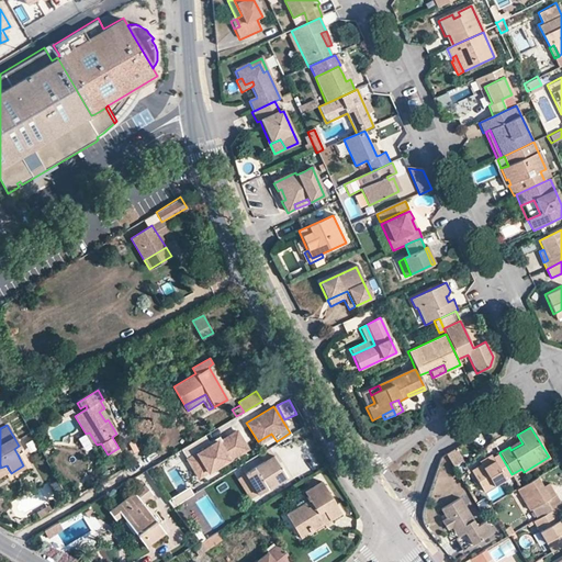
[(204,435),(180,449),(199,478),(227,459),(227,461),(247,448),(236,430),(221,440),(217,442),(215,438),(209,442),(204,435)]
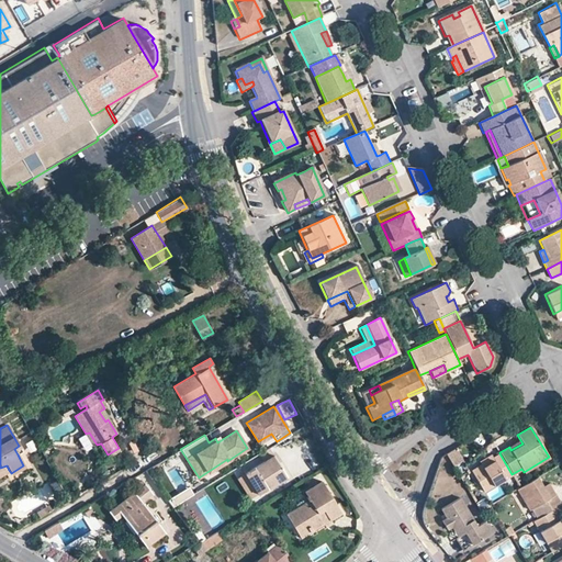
[(86,434),(93,448),(97,445),(89,433),(86,434)]
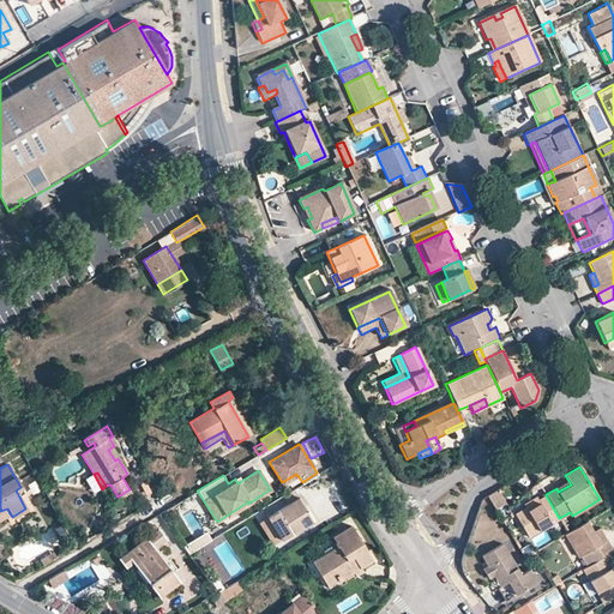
[(557,488),(558,492),(571,485),(569,481),(557,488)]
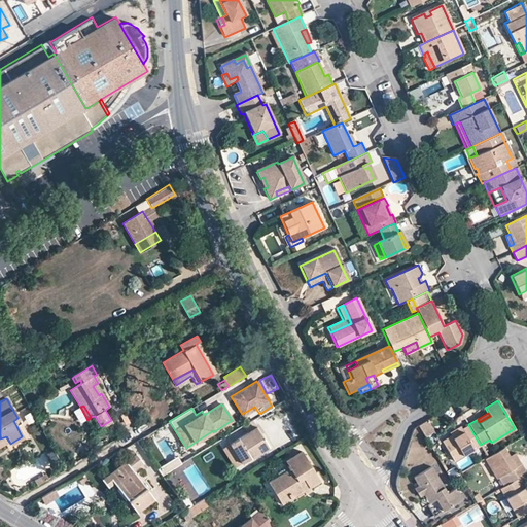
[(54,422),(55,433),(73,431),(72,421),(54,422)]
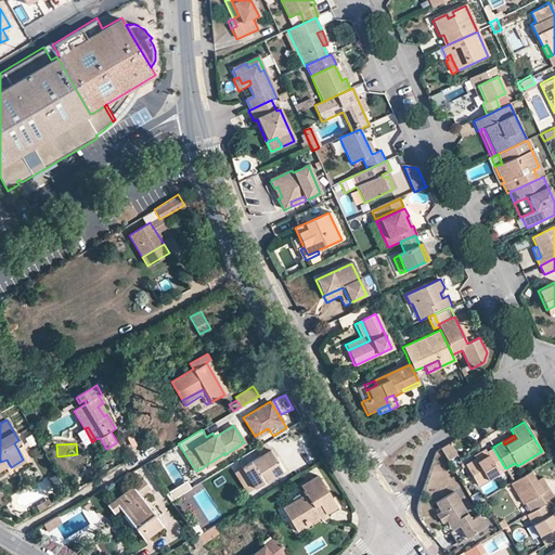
[(452,446),(442,449),(446,460),(454,457),(452,446)]
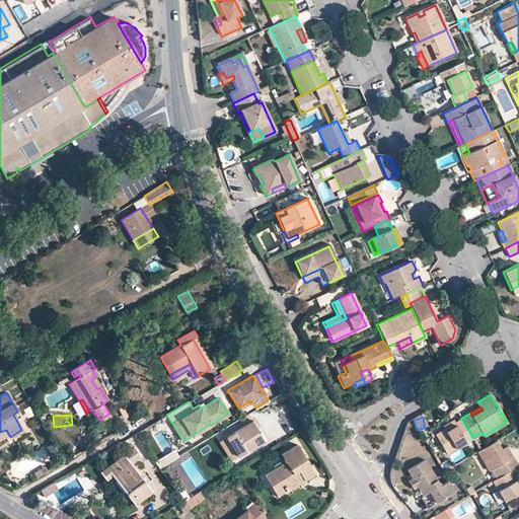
[(435,435),(447,454),(473,438),(472,438),(461,419),(455,423),(453,420),(443,426),(444,429),(435,435)]
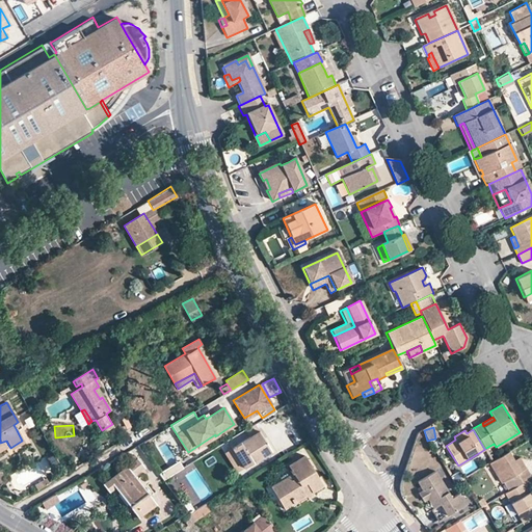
[(232,447),(244,467),(267,453),(261,443),(265,441),(259,430),(232,447)]
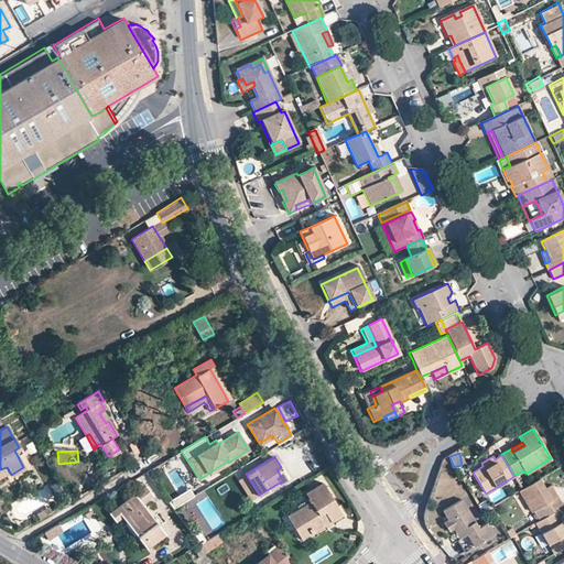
[(0,469),(0,476),(9,472),(7,467),(0,469)]
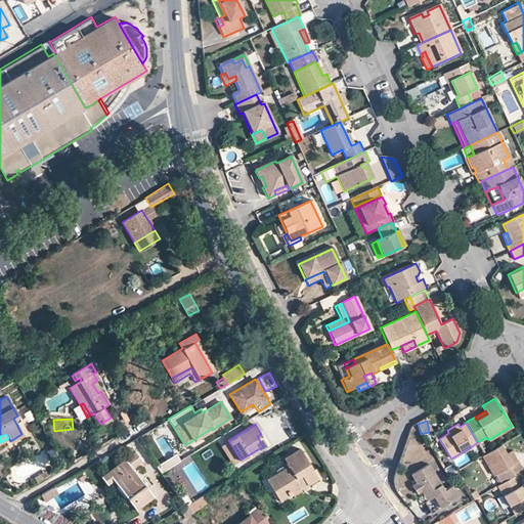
[(257,436),(263,446),(266,443),(261,434),(257,436)]
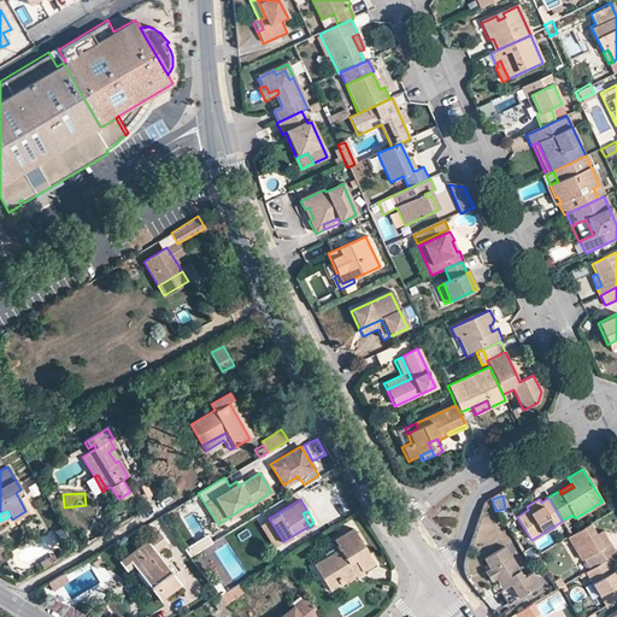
[(142,532),(148,539),(158,532),(153,524),(142,532)]
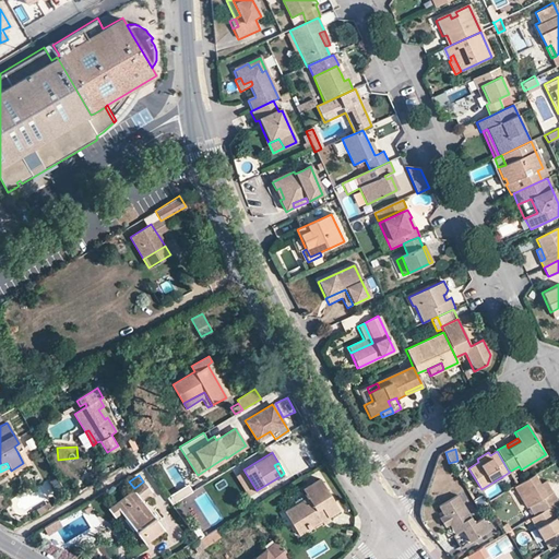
[(538,484),(533,475),(516,485),(514,487),(527,508),(528,507),(534,516),(554,504),(558,501),(551,491),(546,495),(538,484)]
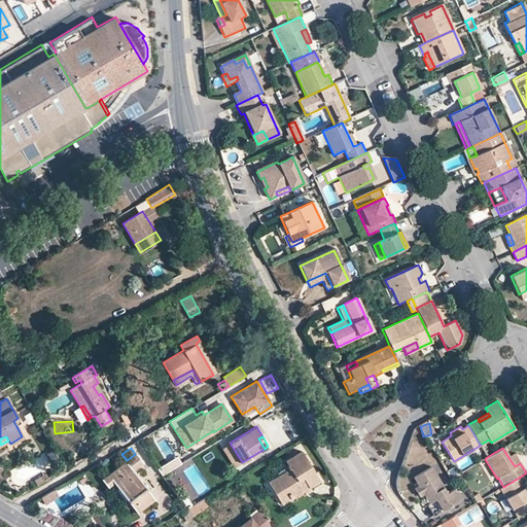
[(268,483),(278,499),(288,493),(290,497),(303,490),(301,486),(307,482),(310,486),(319,481),(302,451),(285,460),(290,469),(268,483)]
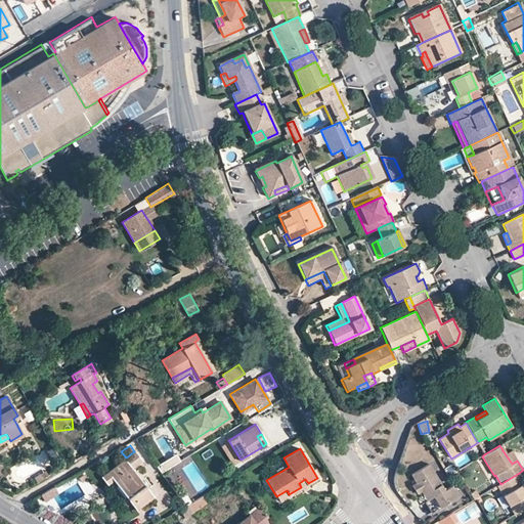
[(125,459),(132,468),(141,461),(134,451),(126,457),(125,459)]
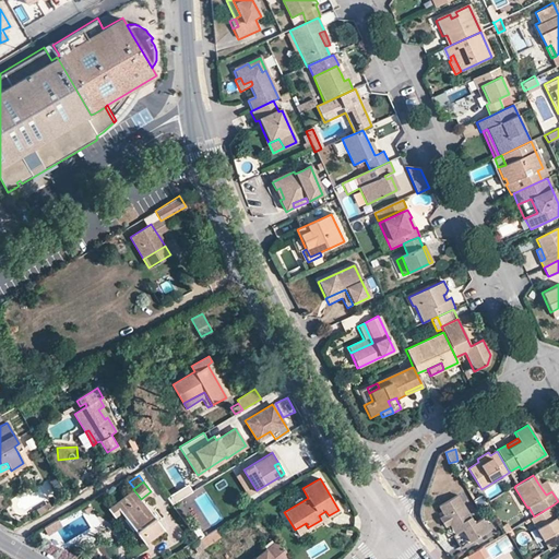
[(188,486),(167,498),(171,507),(193,495),(188,486)]
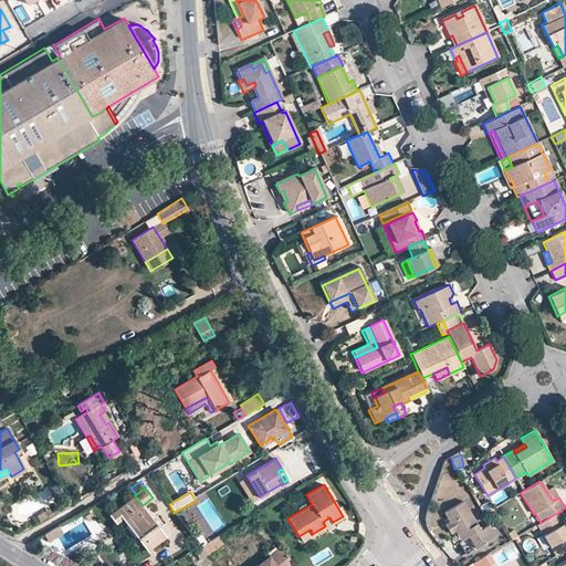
[(140,542),(146,549),(165,536),(143,505),(135,495),(109,514),(116,523),(123,519),(136,537),(140,535),(144,540),(140,542)]
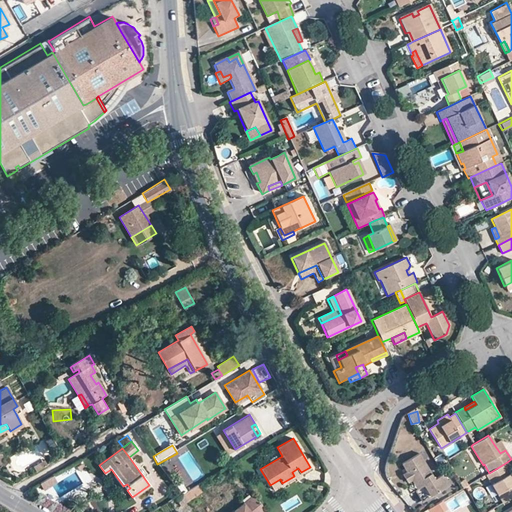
[(421,487),(428,498),(448,486),(441,475),(433,480),(417,455),(400,464),(404,472),(400,475),(405,483),(410,480),(412,485),(419,481),(421,487)]
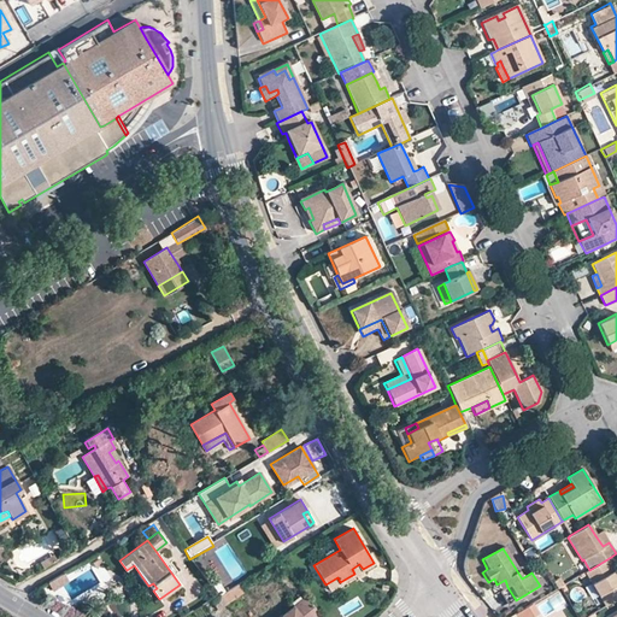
[(585,573),(605,605),(616,598),(616,576),(613,571),(616,569),(616,568),(611,557),(589,570),(585,573)]
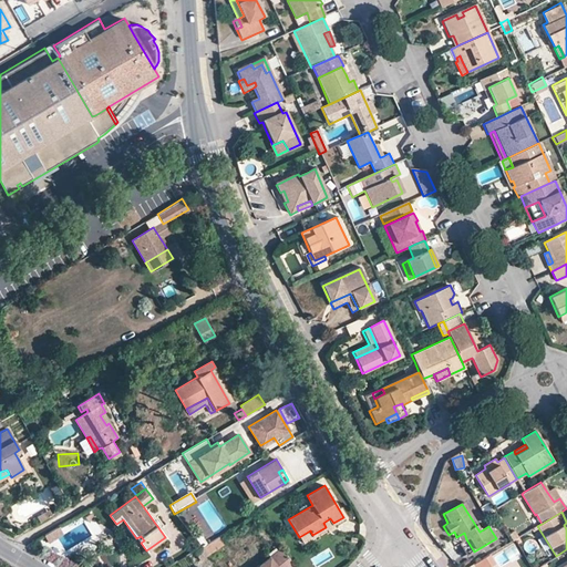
[(326,527),(328,531),(346,521),(343,517),(333,523),(330,518),(323,523),(326,527)]
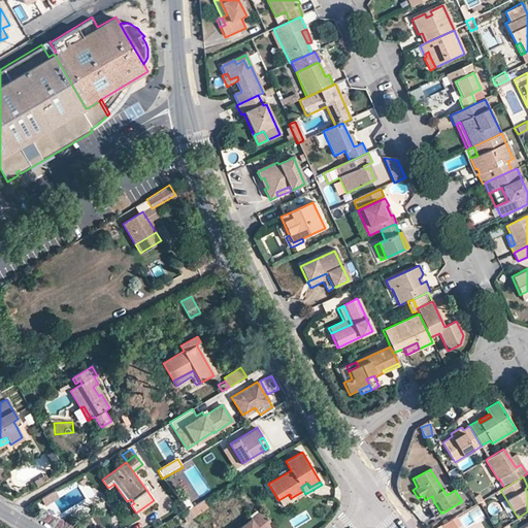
[(58,496),(54,490),(40,498),(44,504),(58,496)]
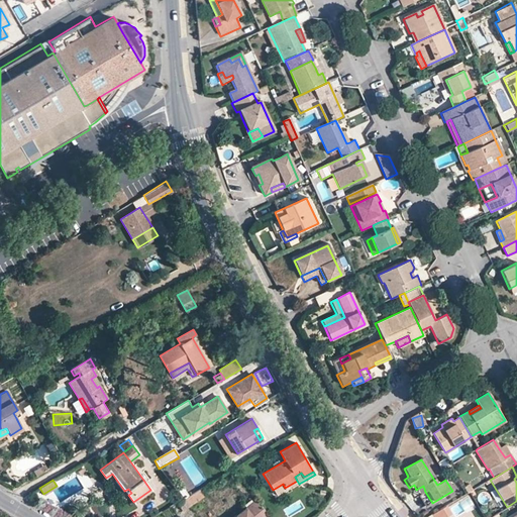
[(273,490),(275,493),(285,488),(283,484),(273,490)]
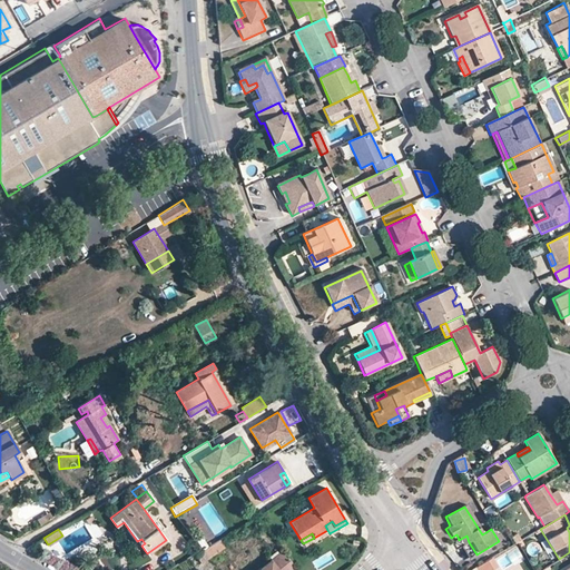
[(459,540),(462,546),(469,542),(467,536),(459,540)]
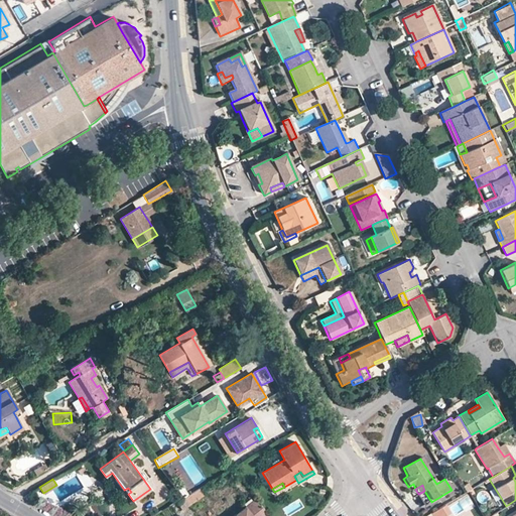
[(177,490),(183,497),(189,494),(182,486),(177,490)]
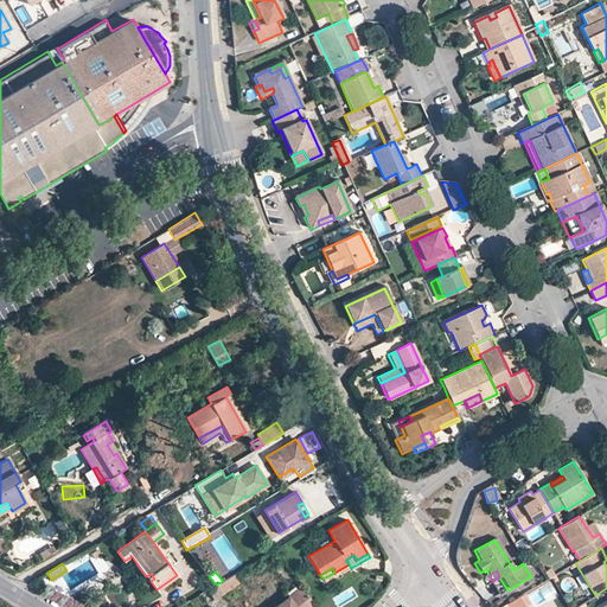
[(216,585),(223,593),(230,588),(225,580),(223,581),(216,585)]
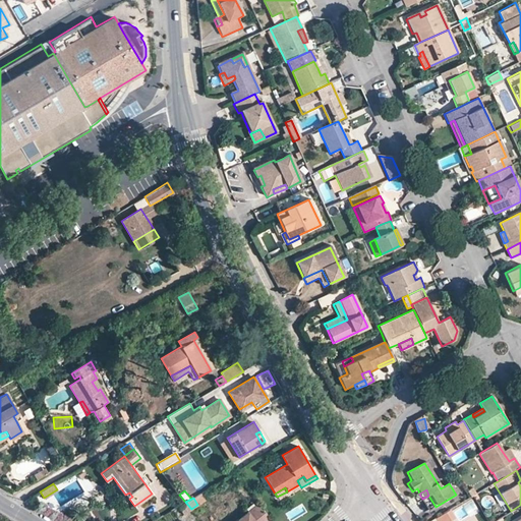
[(179,506),(184,514),(191,509),(185,502),(179,506)]
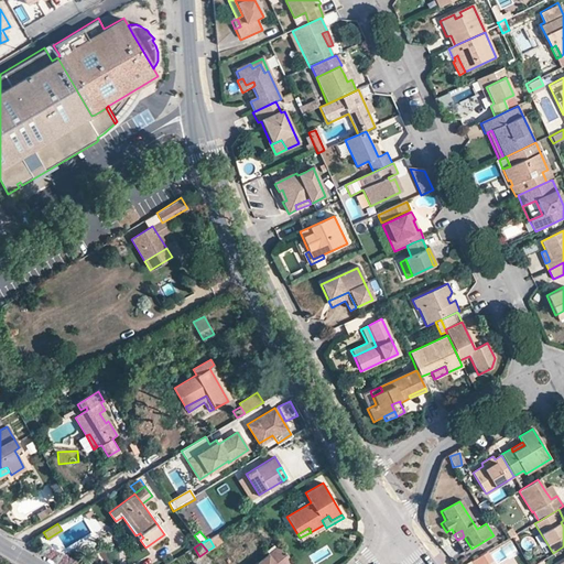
[(255,563),(291,563),(292,563),(294,563),(280,544),(279,545),(255,563)]
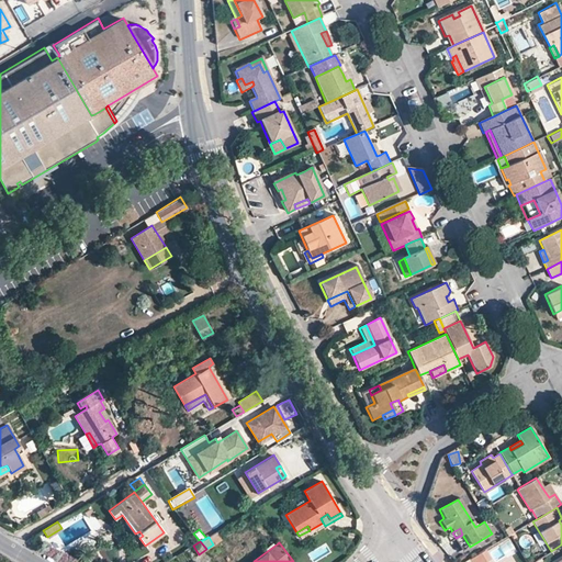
[(484,551),(469,560),(470,561),(485,561),(490,560),(484,551)]
